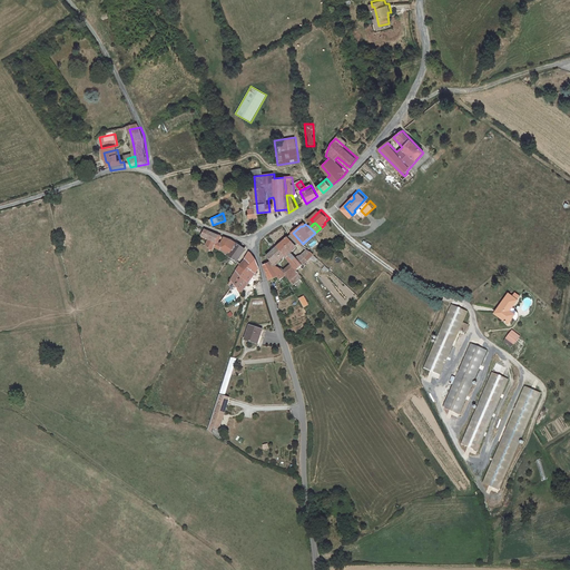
[(216,248),(223,252),(231,255),(238,243),(228,239),(224,247),(215,242),(218,235),(206,228),(203,235),(209,239),(206,245),(214,251),(215,249),(216,248)]
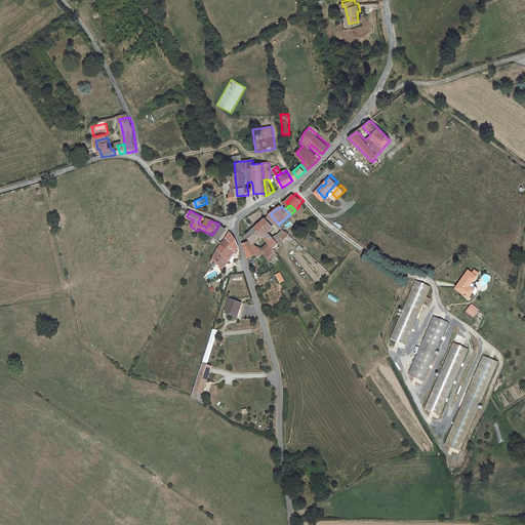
[(292,217),(290,214),(281,223),(283,226),(292,217)]
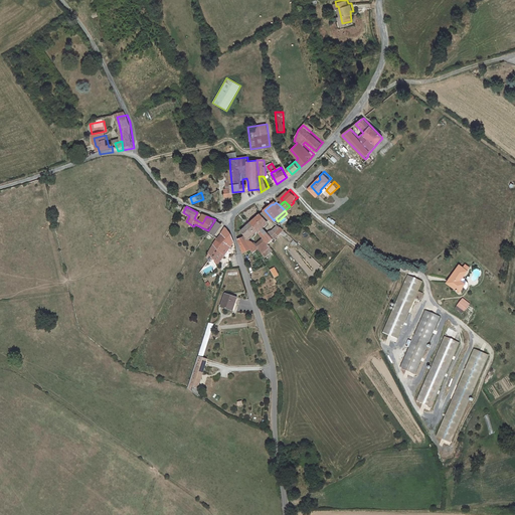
[(194,218),(202,223),(206,216),(197,212),(194,218)]
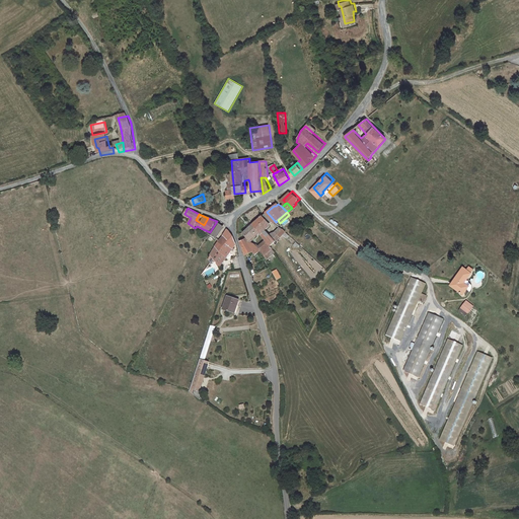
[(272,224),(265,215),(253,224),(262,233),(265,237),(272,245),(281,238),(287,232),(281,226),(272,234),(267,229),(272,224)]
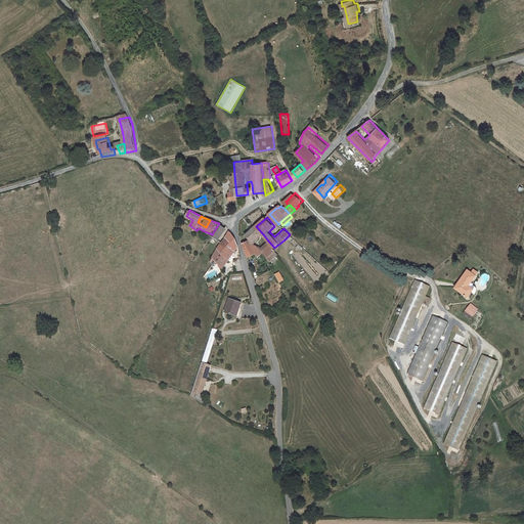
[(219,239),(227,227),(223,225),(219,223),(212,234),(215,236),(219,239)]
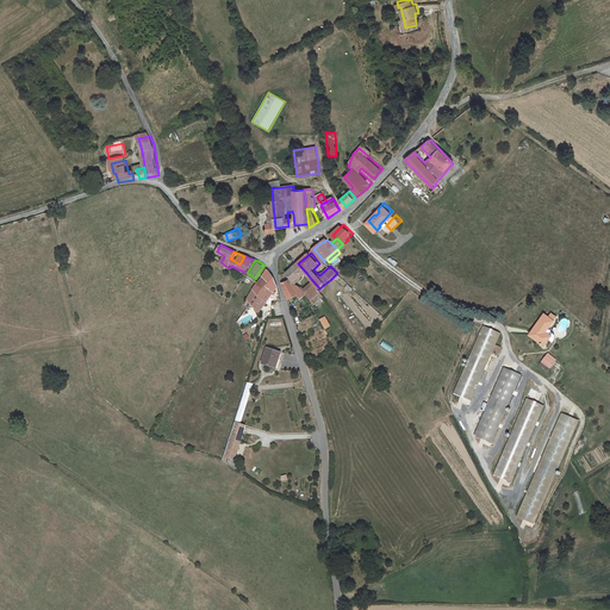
[(294,285),(297,284),(307,274),(298,263),(287,273),(291,279),(287,281),(282,285),(288,302),(298,296),(302,299),(307,294),(303,288),(298,292),(294,285)]
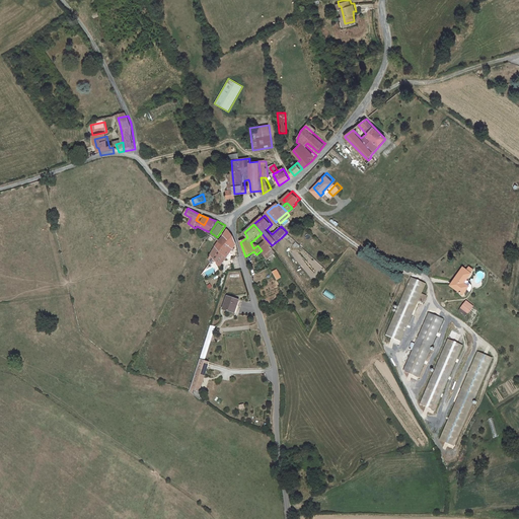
[(223,234),(224,236),(228,241),(222,250),(228,258),(235,246),(237,246),(234,235),(227,228),(223,234)]
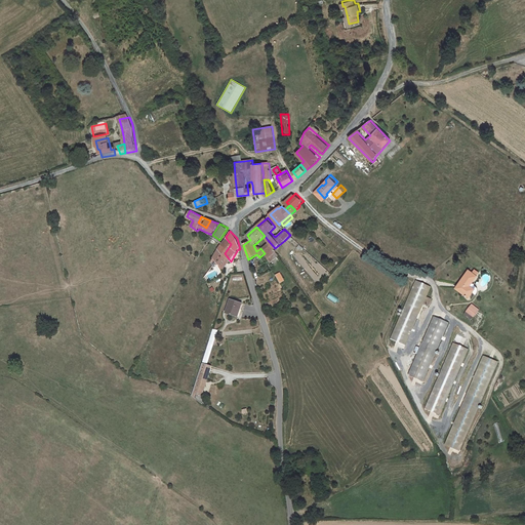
[(225,253),(231,244),(227,239),(223,242),(219,249),(225,253)]
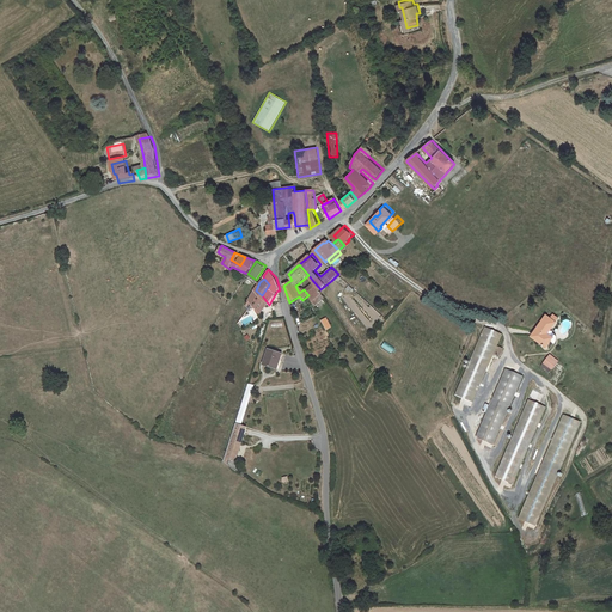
[(312,280),(303,288),(304,289),(308,295),(313,301),(314,301),(324,293),(320,289),(312,280)]
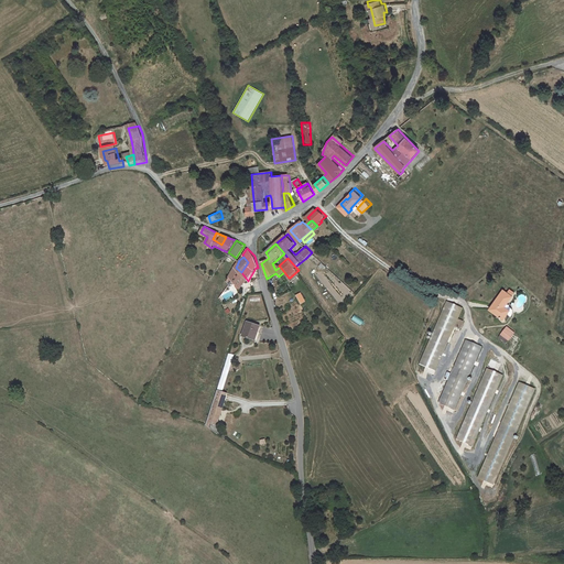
[(241,272),(236,268),(230,278),(241,290),(248,281),(241,272)]
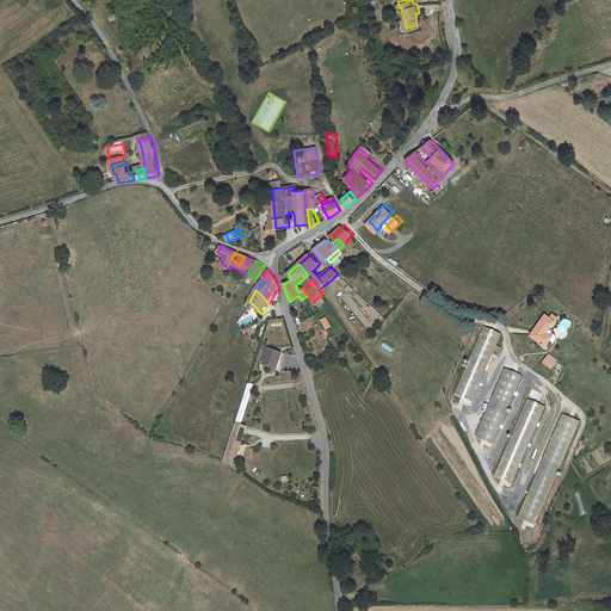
[(326,297),(323,292),(314,301),(316,304),(326,297)]
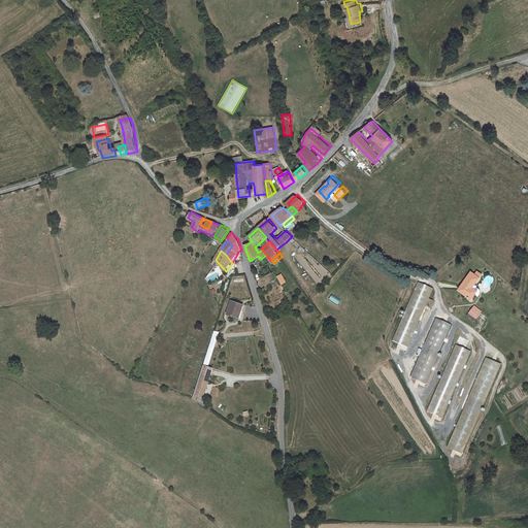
[(481,287),(477,285),(479,284),(476,283),(481,275),(472,271),(462,288),(474,296),(477,291),(481,293),(482,291),(482,290),(482,289),(482,288),(482,287),(481,287)]
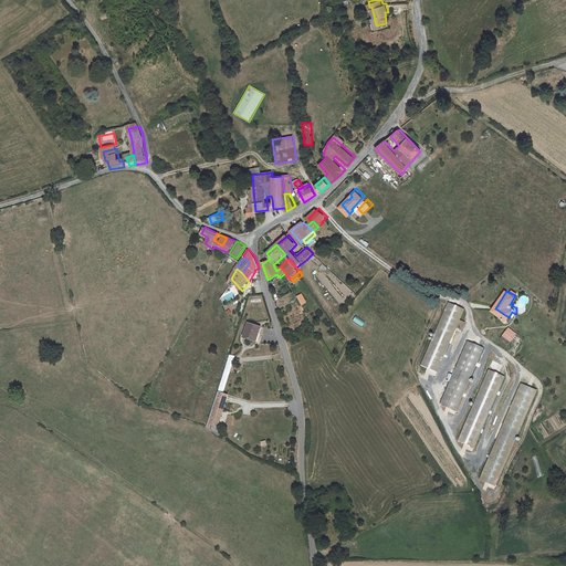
[(302,293),(297,296),(303,305),(307,302),(302,293)]
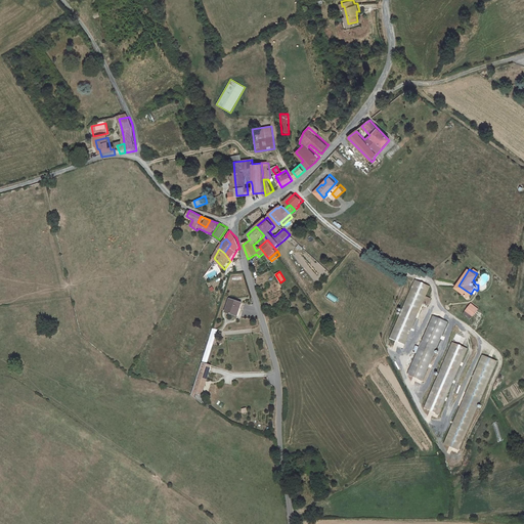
[(429,287),(430,284),(416,277),(391,337),(405,344),(429,287)]
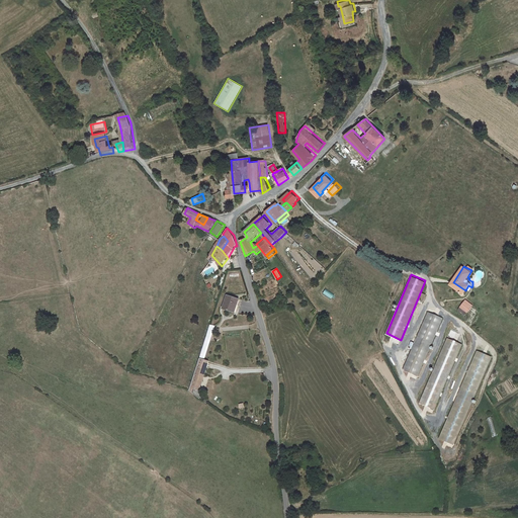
[(326,289),(323,293),(331,299),(334,295),(326,289)]
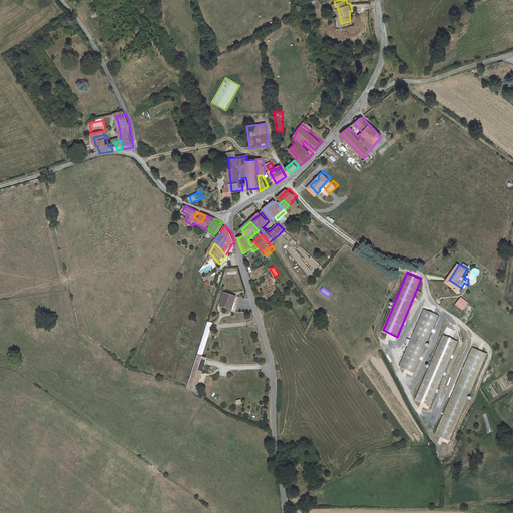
[(222,302),(234,306),(237,295),(226,291),(222,302)]
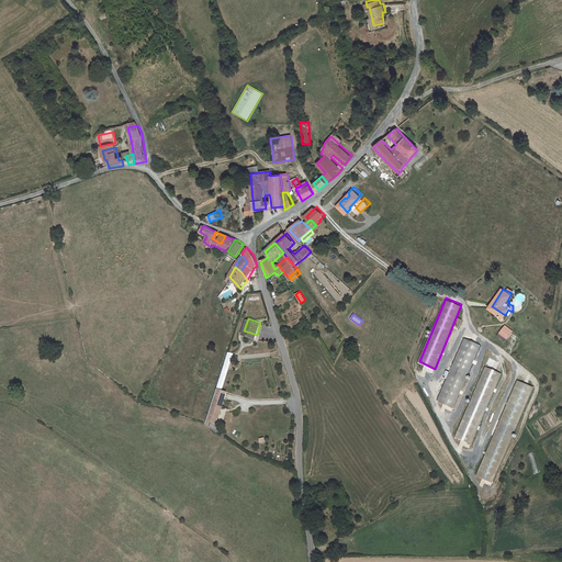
[(516,327),(508,323),(504,328),(512,334),(516,327)]
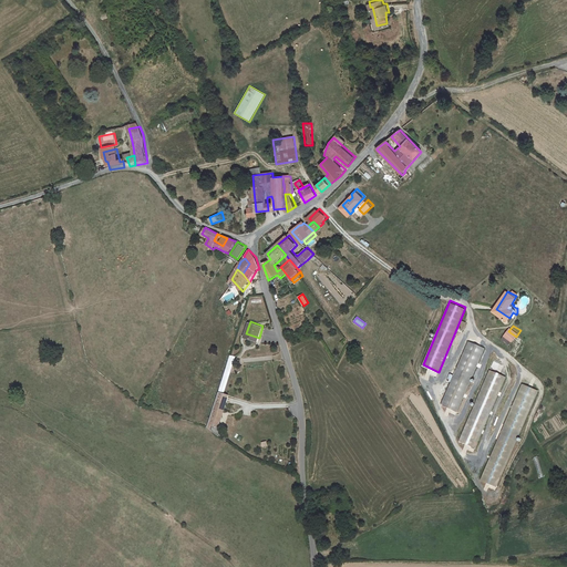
[(460,410),(485,346),(470,339),(444,403),(460,410)]
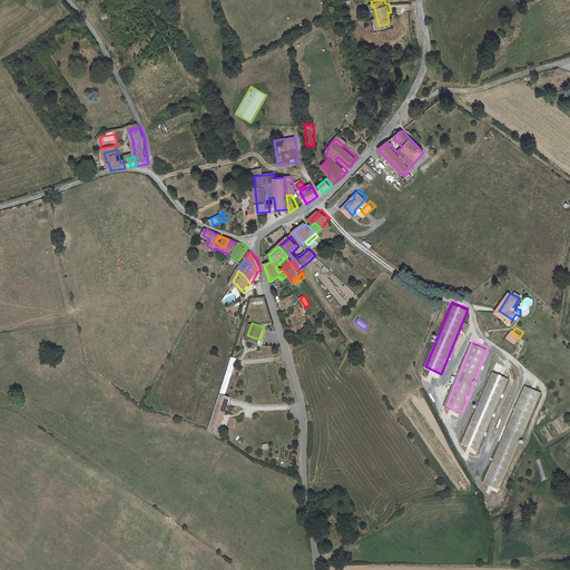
[(222,394),(227,396),(238,359),(233,357),(222,394)]
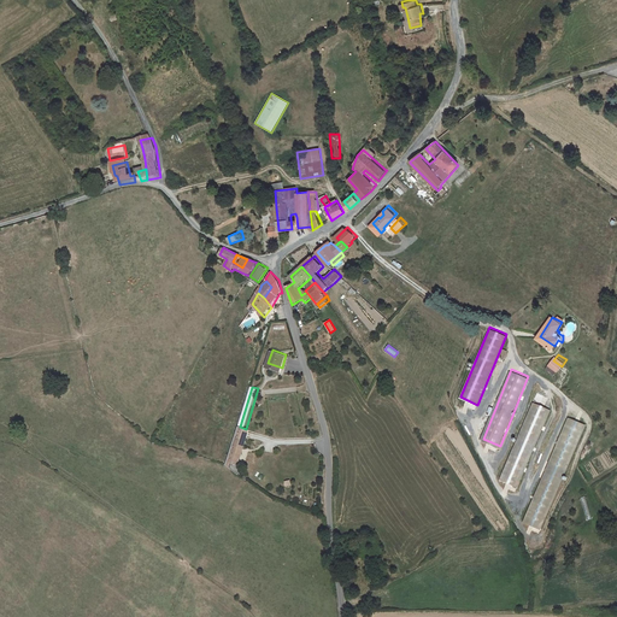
[(519,487),(552,407),(534,400),(501,480),(519,487)]
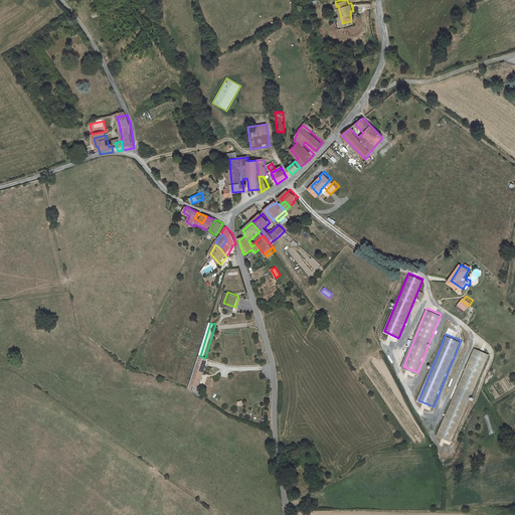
[(453,442),(489,353),(475,347),(439,436),(453,442)]
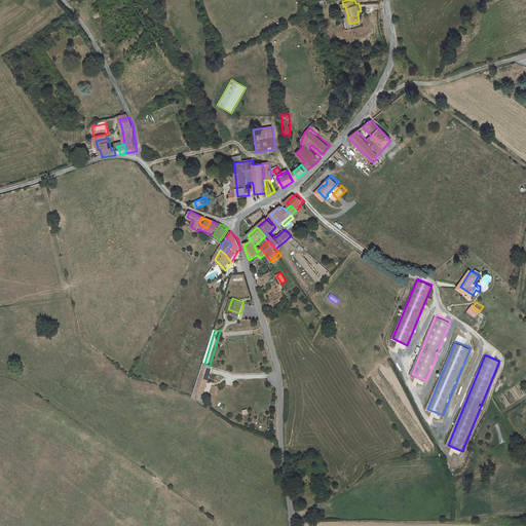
[(204,397),(211,376),(201,373),(194,398),(197,400),(198,395),(204,397)]
